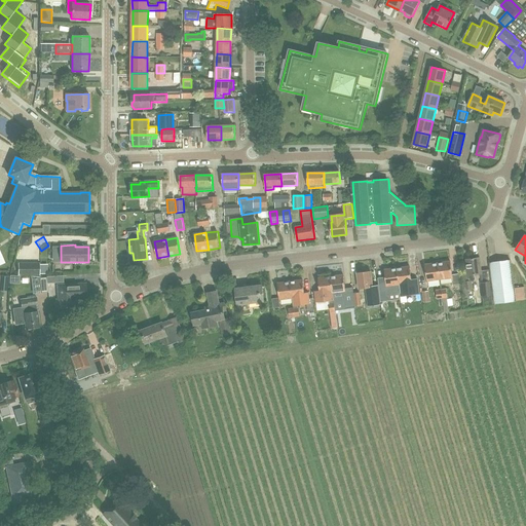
[(475,275),(482,274),(480,258),(466,260),(468,275),(465,275),(466,282),(464,282),(465,290),(473,290),(472,282),(474,282),(476,279),(475,275)]
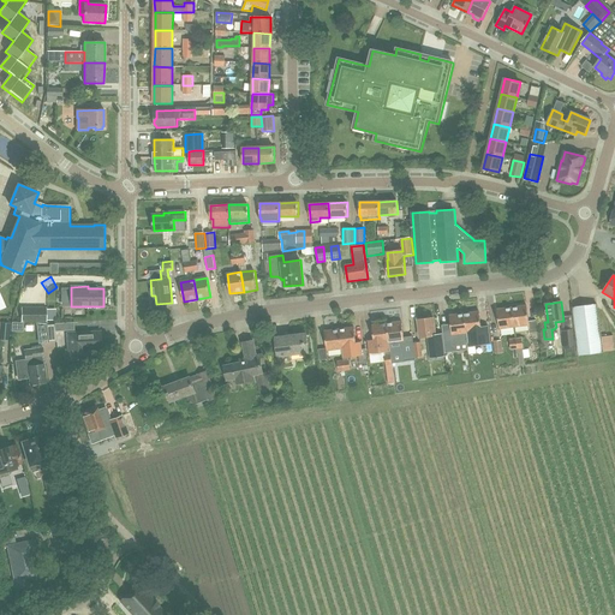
[(573,308),(574,316),(579,356),(603,352),(597,305),(573,308)]
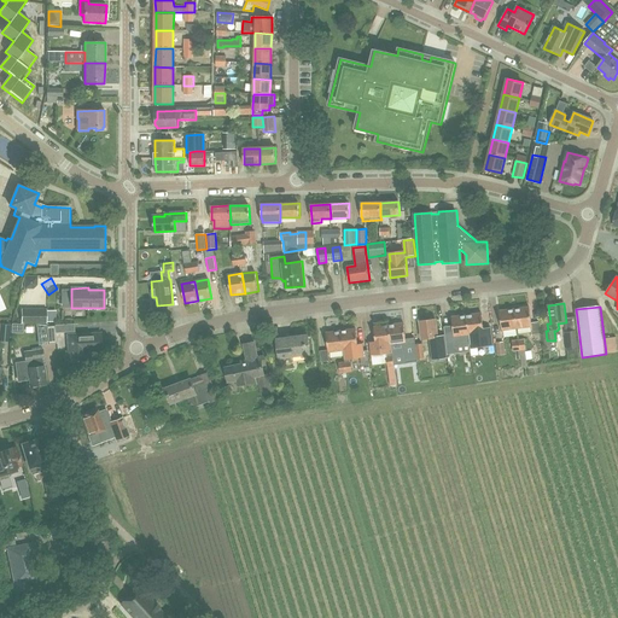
[(530,308),(514,309),(517,328),(532,327),(530,308)]
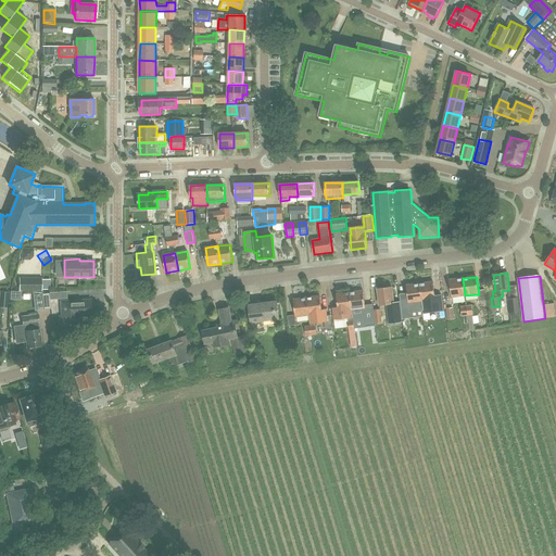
[(465,295),(463,278),(450,280),(452,298),(465,295)]
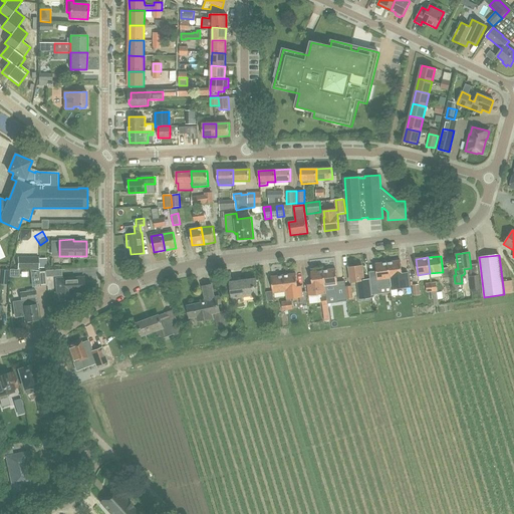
[(18,268),(30,269),(38,269),(38,259),(18,258),(18,268)]
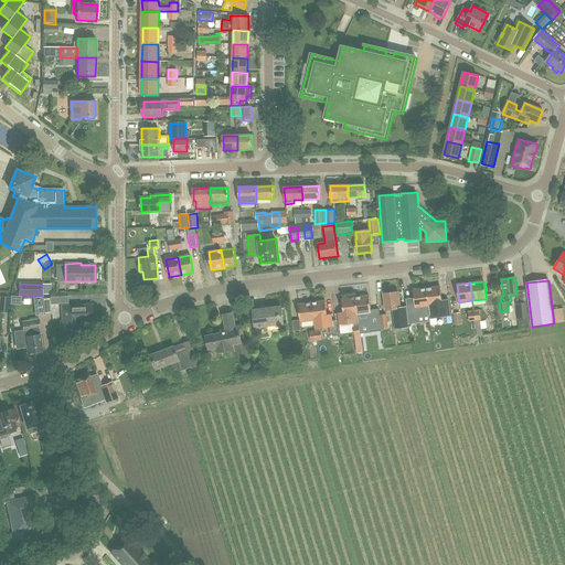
[(440,287),(427,288),(429,306),(430,315),(430,316),(450,313),(448,300),(443,300),(440,287)]
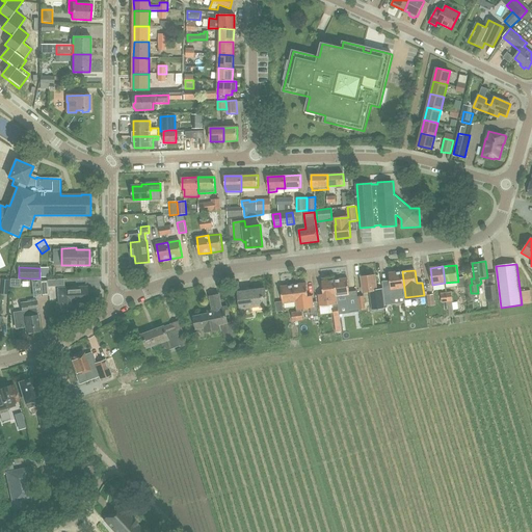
[(390,282),(382,283),(384,301),(393,300),(393,298),(405,296),(404,288),(402,271),(389,273),(390,282)]
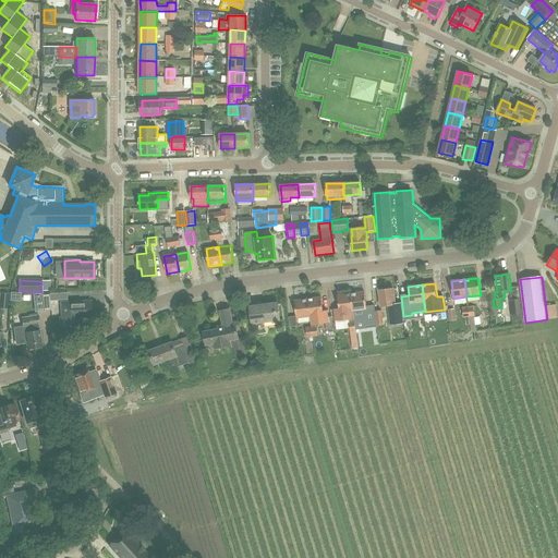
[(396,304),(393,288),(379,290),(381,307),(388,306),(390,325),(404,324),(401,304),(396,304)]
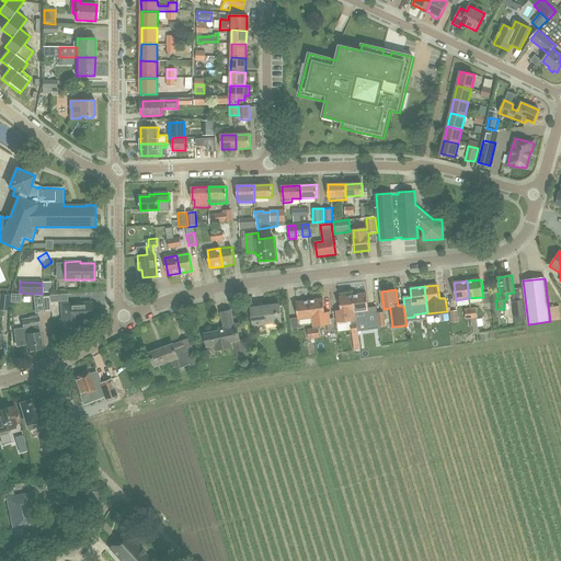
[(367,294),(353,295),(355,312),(369,311),(367,294)]
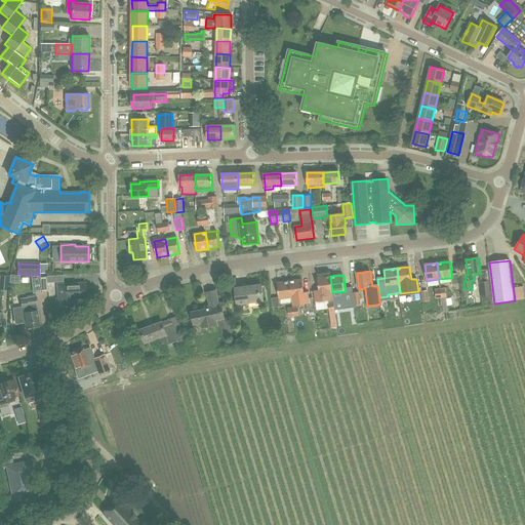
[(333,300),(332,292),(330,276),(318,278),(319,290),(315,291),(316,303),(333,300)]
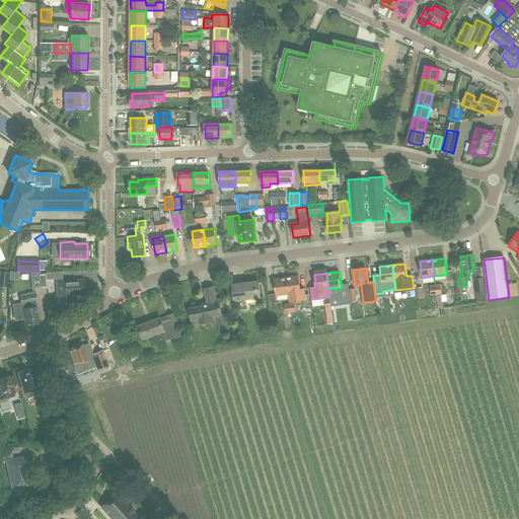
[(299,277),(287,278),(289,294),(290,301),(306,299),(305,289),(301,290),(299,277)]
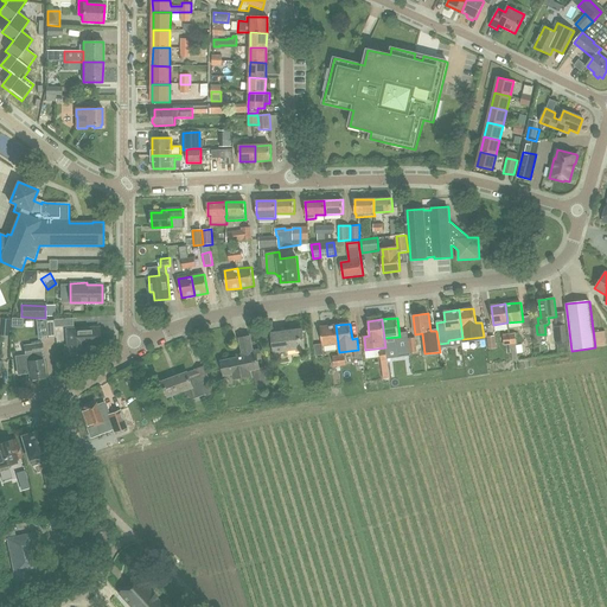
[(336,325),(320,327),(323,346),(338,344),(336,325)]
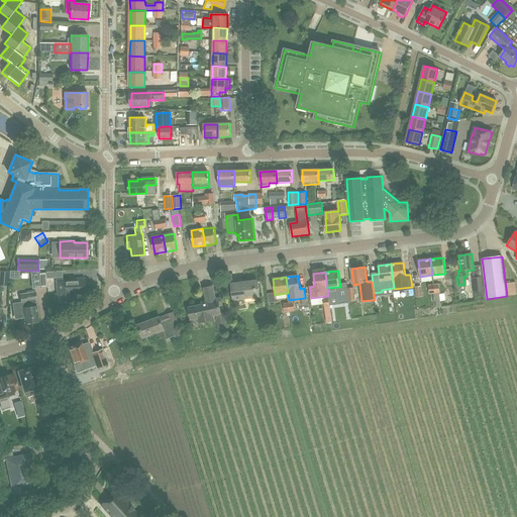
[(483,277),(474,278),(472,278),(475,301),(486,299),(483,277)]
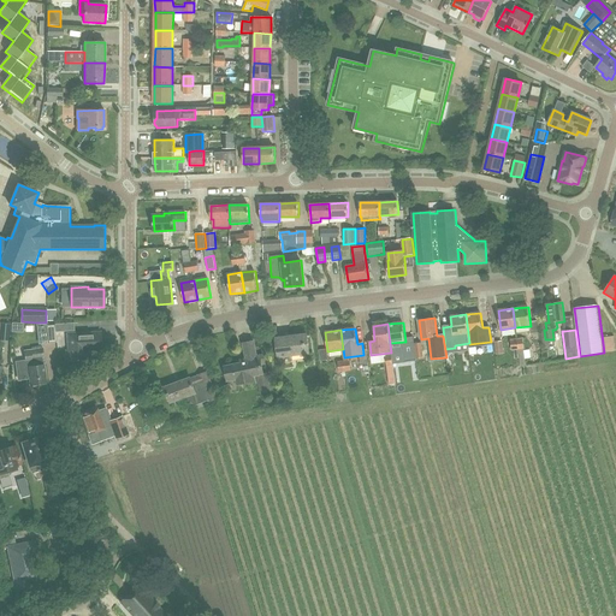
[(67,359),(69,359),(70,361),(77,360),(77,361),(80,361),(80,360),(87,360),(87,350),(101,350),(101,332),(67,335),(69,350),(67,351),(67,359)]
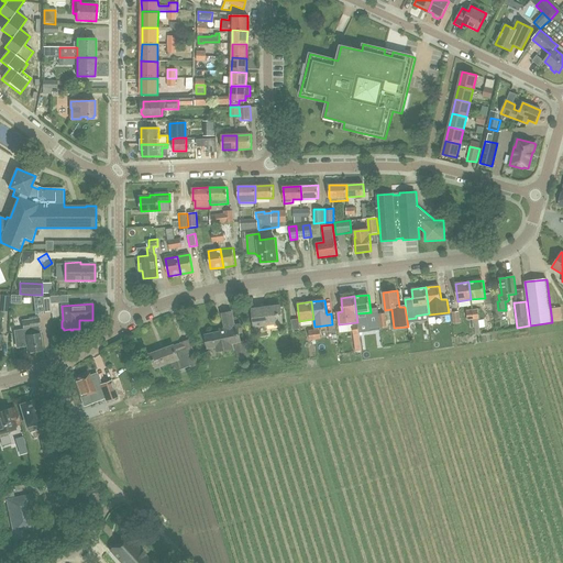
[(2,316),(12,316),(11,305),(1,305),(2,316)]
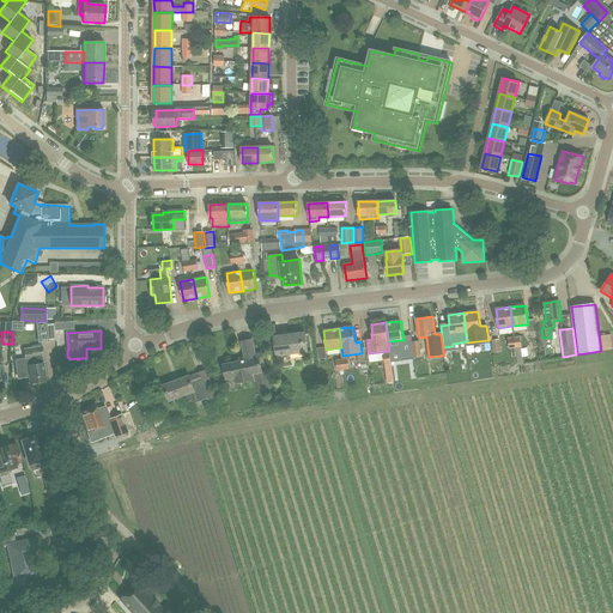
[(308,352),(305,333),(274,337),(277,356),(308,352)]
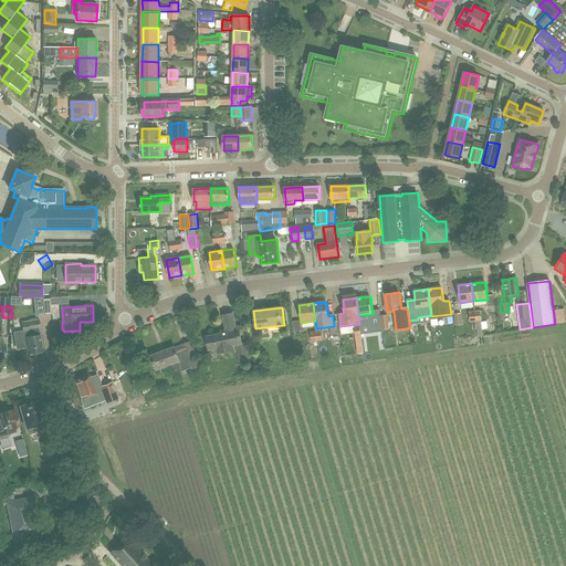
[(556,322),(565,321),(565,308),(565,307),(555,307),(556,322)]
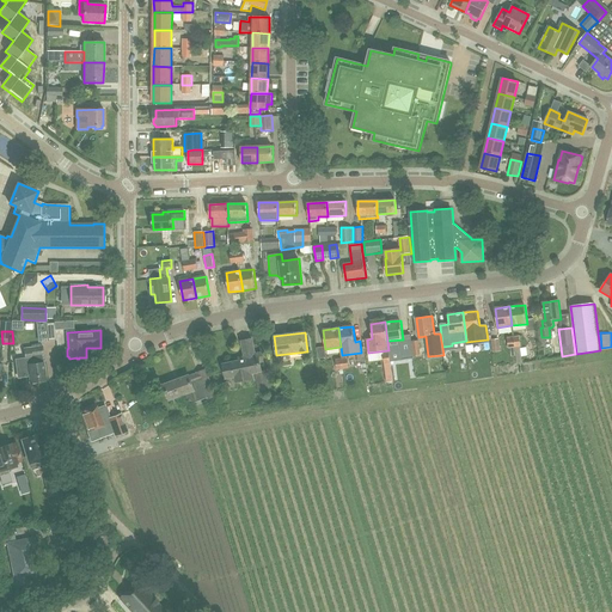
[(237,383),(254,379),(252,374),(256,374),(259,391),(269,389),(267,375),(263,377),(261,362),(264,361),(262,352),(255,354),(252,338),(242,341),(245,361),(224,365),(226,379),(236,378),(237,383)]
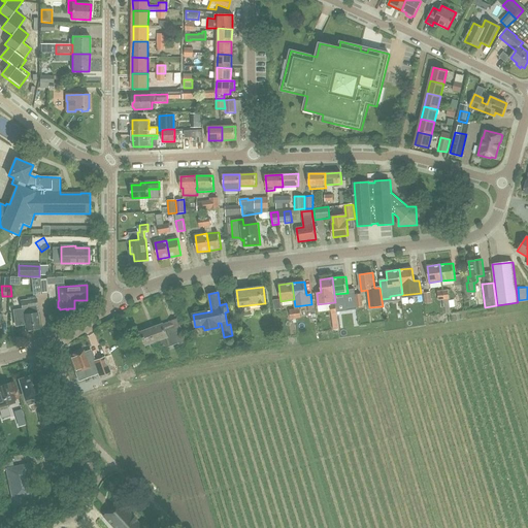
[(432,303),(430,292),(424,293),(425,304),(432,303)]
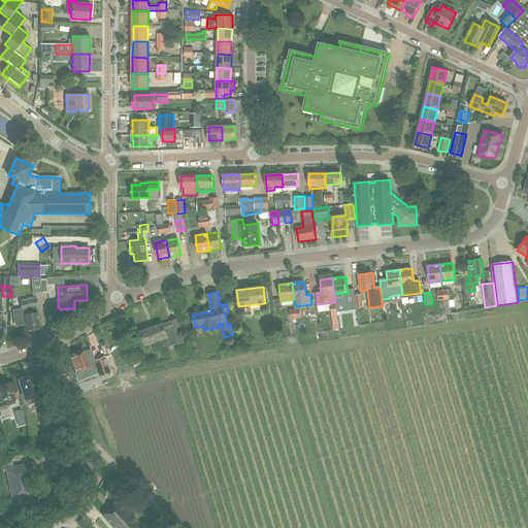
[(397,296),(398,304),(409,303),(408,295),(397,296)]
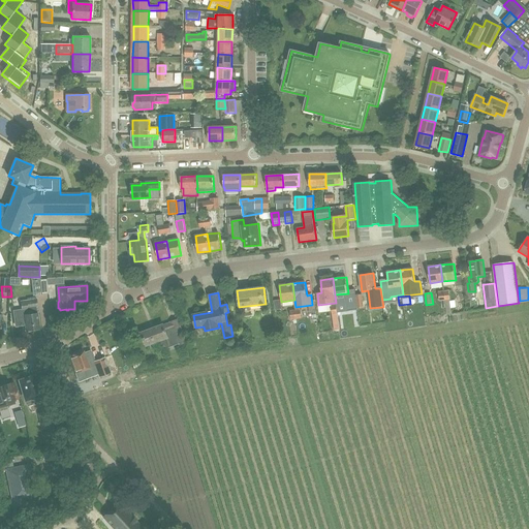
[(36,300),(21,302),(22,309),(12,310),(14,328),(26,325),(27,332),(40,330),(38,314),(37,314),(37,307),(36,300)]
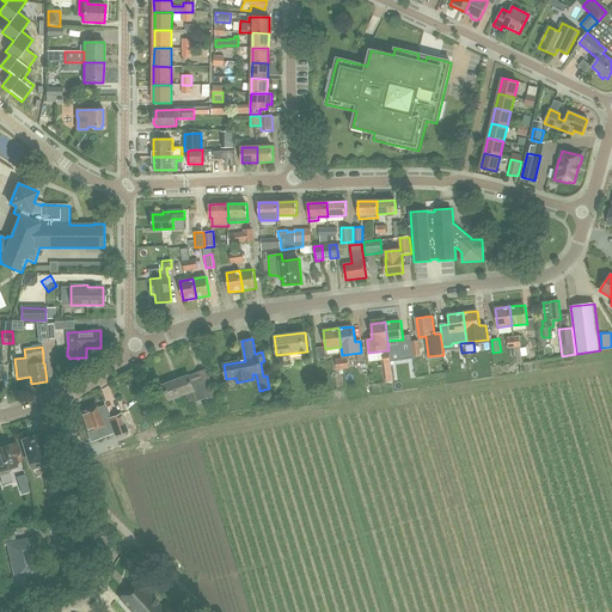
[(386,383),(393,381),(389,353),(383,353),(386,383)]
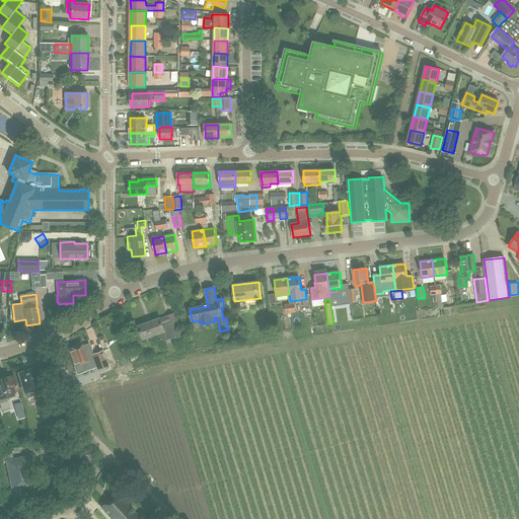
[(175,338),(175,339),(182,337),(174,313),(167,316),(168,317),(161,319),(140,326),(144,339),(158,334),(161,343),(175,338)]
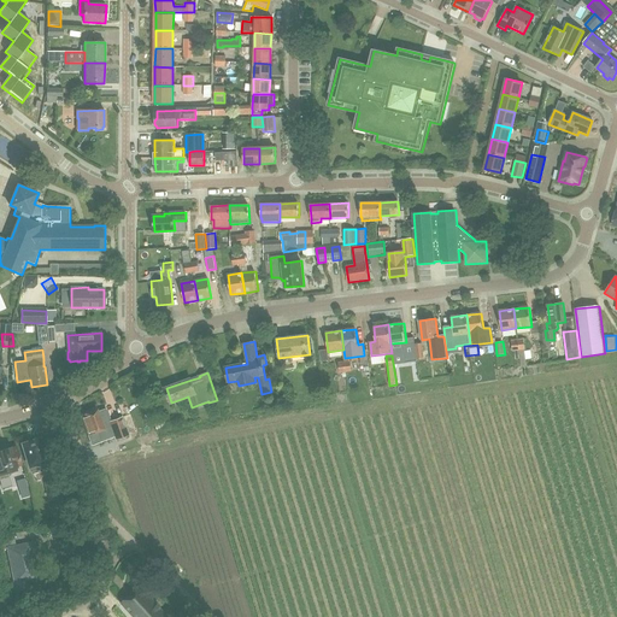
[(82,416),(92,442),(101,439),(99,432),(105,430),(101,419),(103,419),(100,411),(98,411),(82,416)]
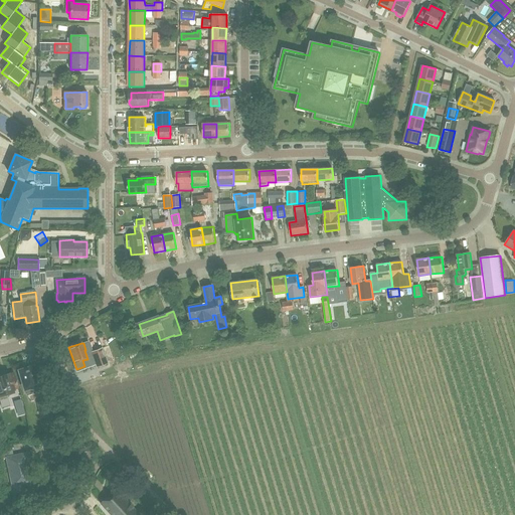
[(103,349),(92,352),(98,368),(108,364),(103,349)]
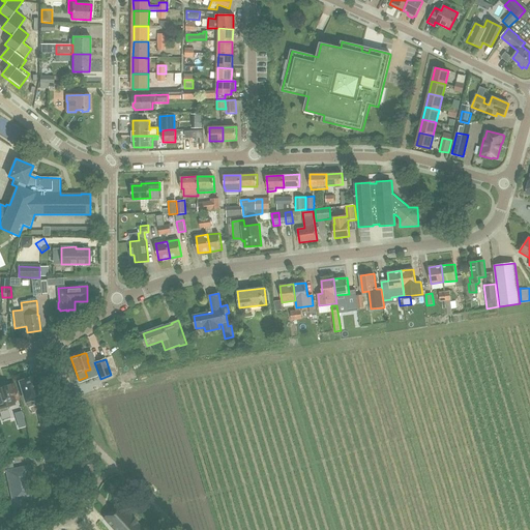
[(20,381),(27,405),(41,401),(40,394),(43,393),(40,384),(37,385),(34,377),(20,381)]
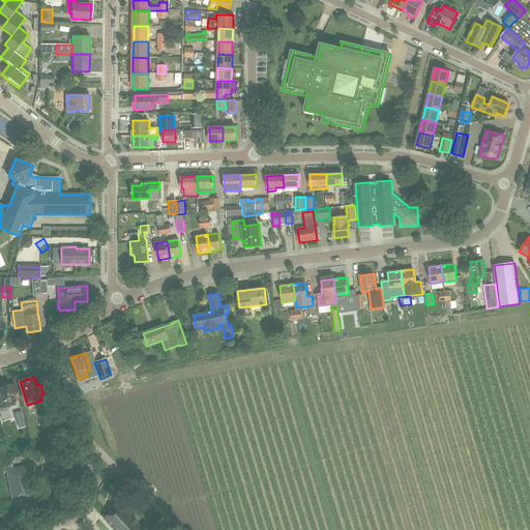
[(15,401),(19,400),(15,384),(13,384),(9,385),(9,384),(3,386),(2,384),(0,385),(0,412),(8,410),(7,408),(16,405),(15,401)]
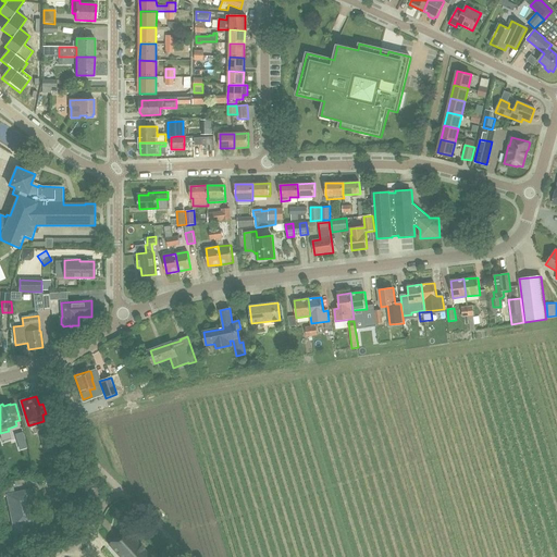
[(53,433),(40,435),(44,453),(58,449),(53,433)]
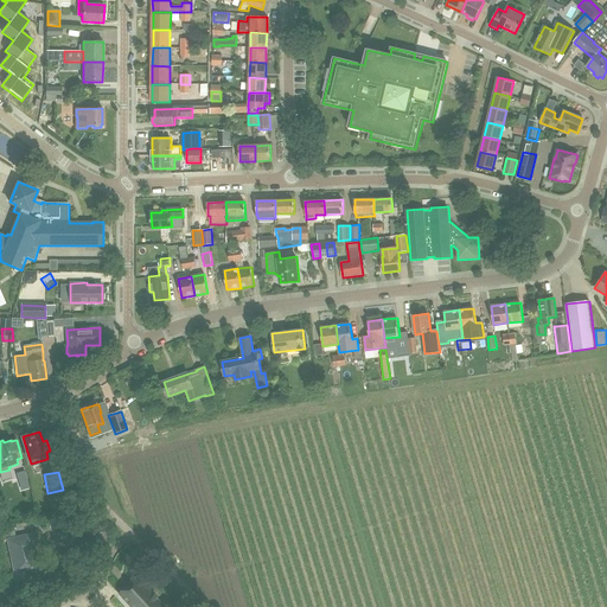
[(36,545),(33,534),(8,540),(16,572),(36,567),(32,547),(36,545)]
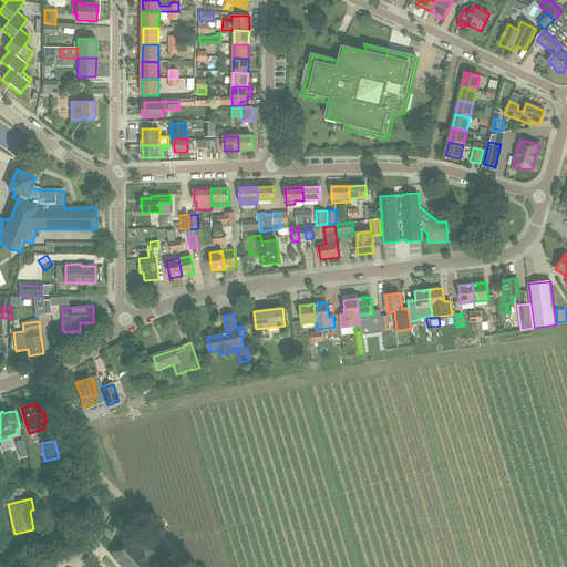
[(127,538),(111,555),(122,566),(161,566),(157,563),(154,566),(127,538)]
